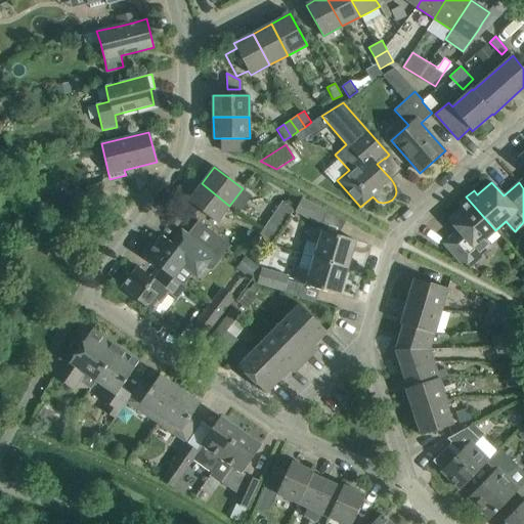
[(229,206),(202,183),(188,201),(217,222),(229,206)]
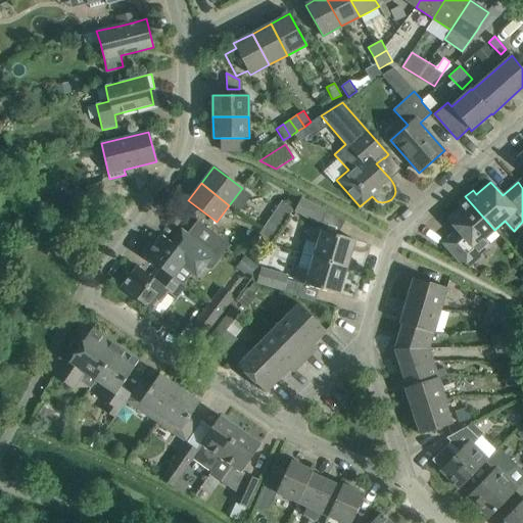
[(484,239),(494,230),(465,196),(458,203),(461,207),(447,220),(457,231),(443,243),(461,264),(463,260),(468,267),(481,255),(479,254),(490,245),(484,239)]
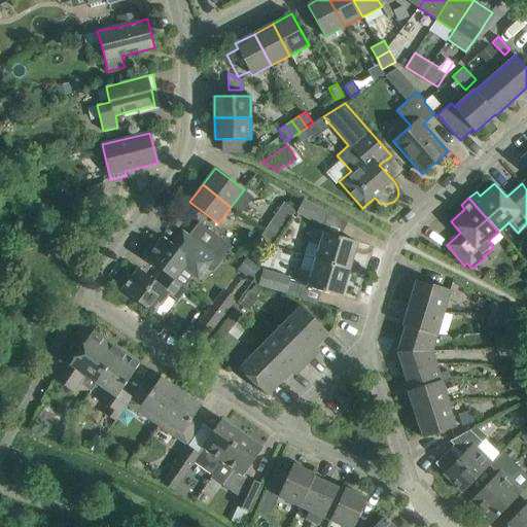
[(296,213),(320,225),(327,212),(304,199),(296,213)]
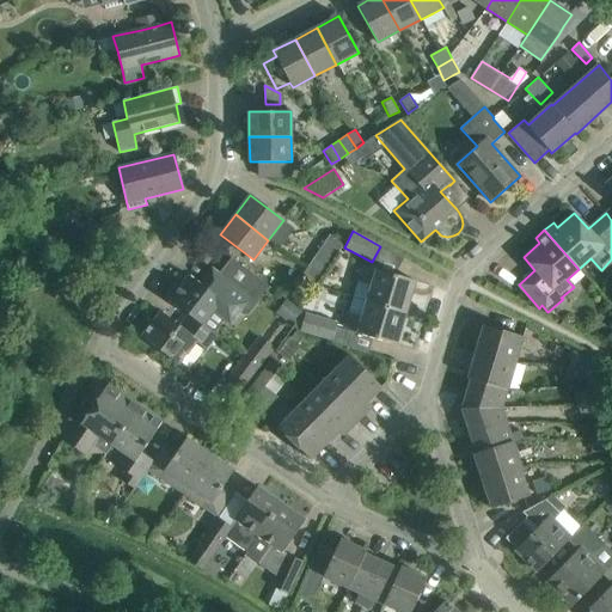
[(330,236),(310,265),(323,275),(343,245),(330,236)]
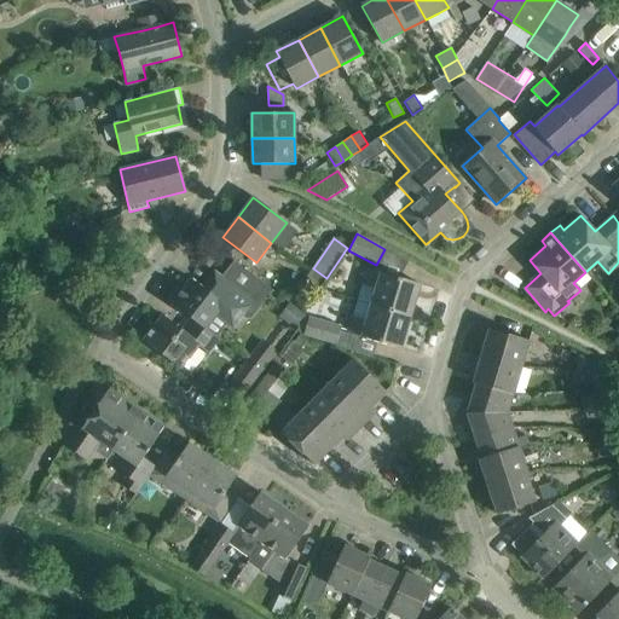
[(191,318),(204,328),(215,314),(232,328),(265,284),(233,260),(209,293),(191,278),(183,289),(179,287),(169,299),(173,301),(172,304),(191,318)]
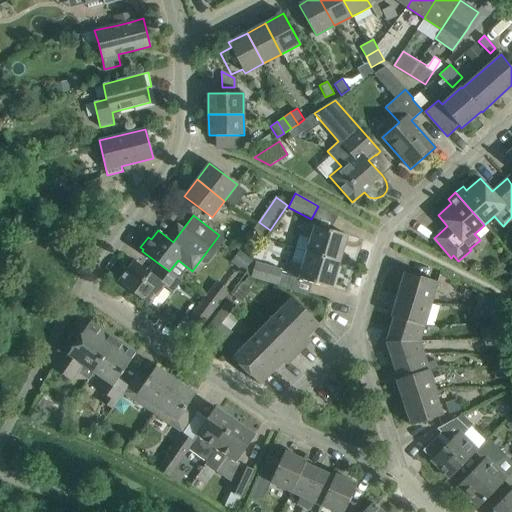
[(261,243),(270,230),(259,222),(254,229),(255,230),(251,236),(261,243)]
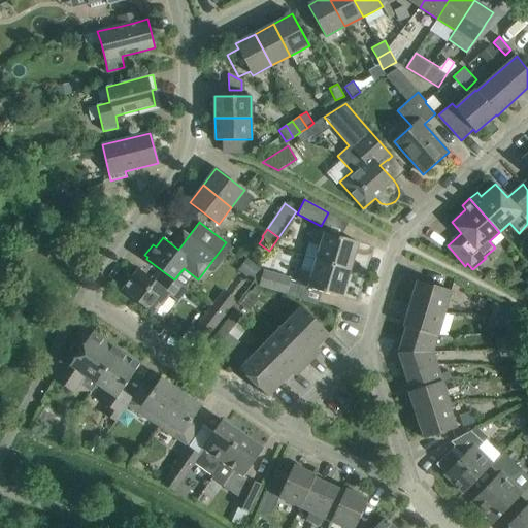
[(312,229),(308,242),(321,246),(317,260),(350,270),(358,242),(312,229)]
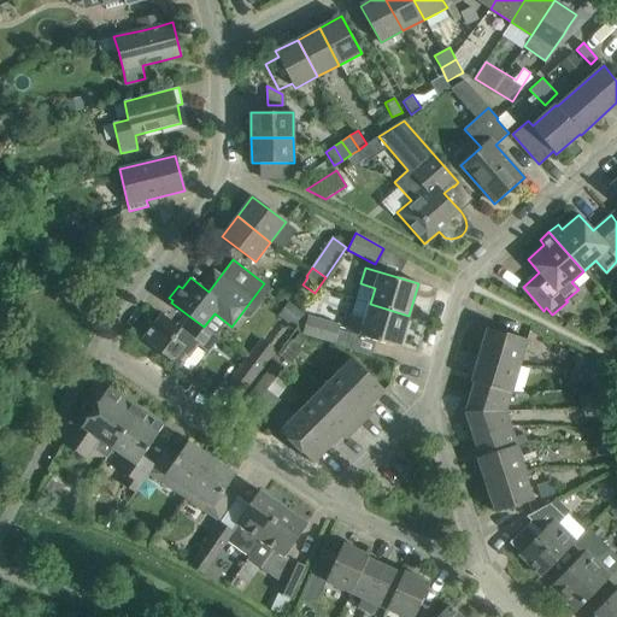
[(351,316),(346,331),(399,347),(409,316),(370,304),(365,319),(351,316)]
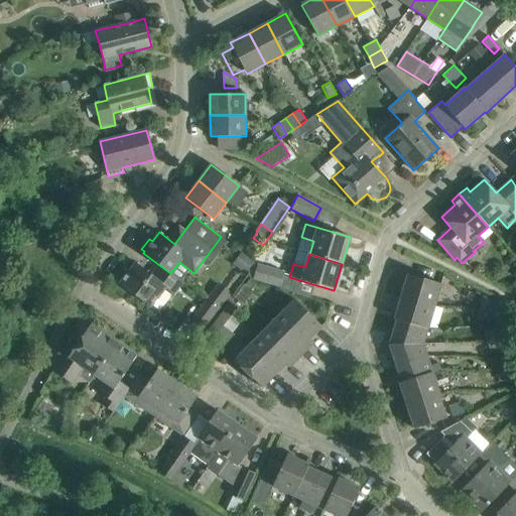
[(252,277),(254,274),(253,279),(280,287),(284,272),(257,264),(257,265),(253,261),(246,272),(252,277)]
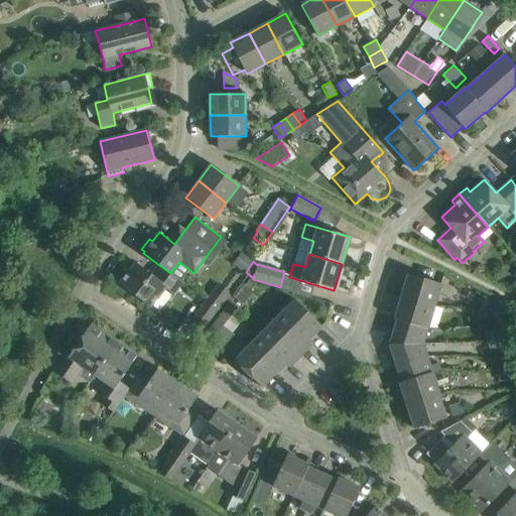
[(181,282),(170,273),(159,265),(152,274),(136,262),(120,283),(150,307),(165,288),(172,294),(181,282)]
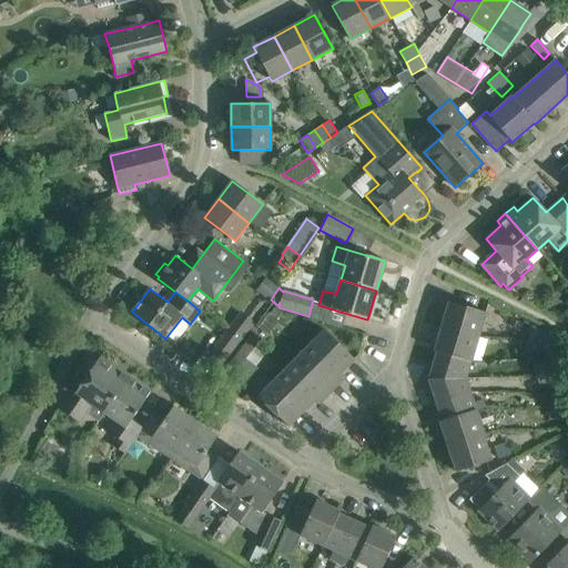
[(448,302),(442,326),(478,336),(479,334),(482,324),(485,315),(485,312),(448,302)]
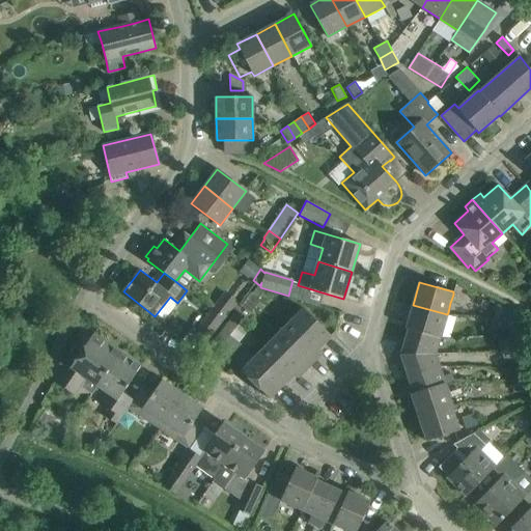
[(251,291),(246,299),(256,306),(261,299),(251,291)]
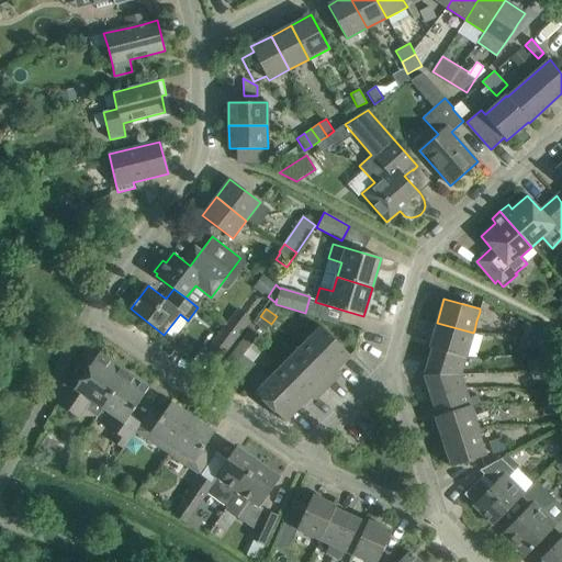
[(255,323),(266,332),(271,324),(260,316),(255,323)]
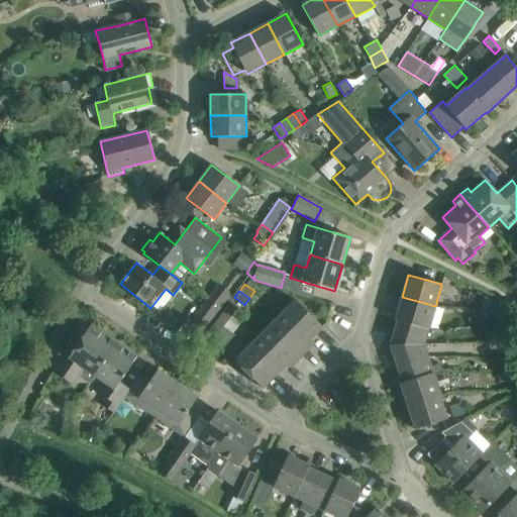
[(402,297),(396,318),(429,327),(429,325),(435,307),(435,306),(402,297)]
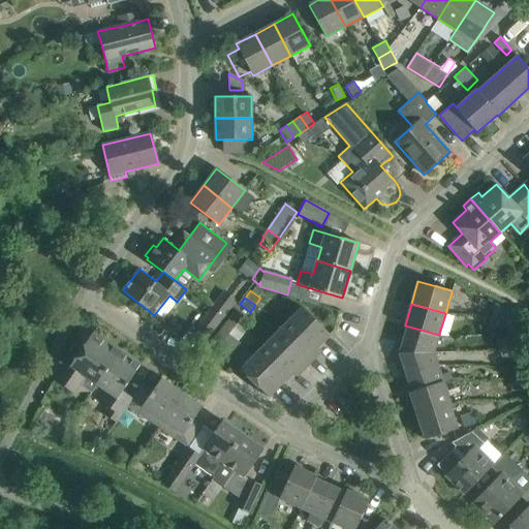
[(495,304),(492,314),(504,318),(508,309),(495,304)]
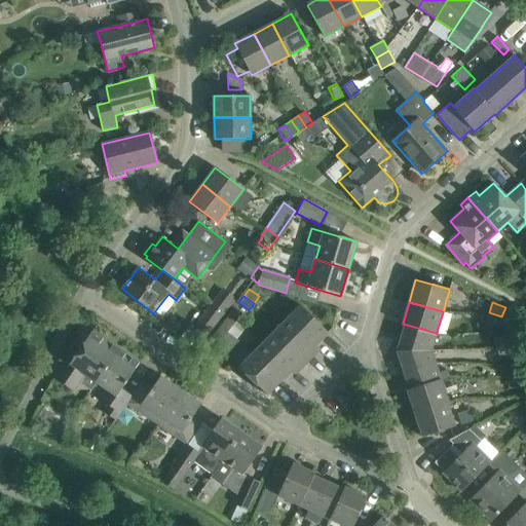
[(315,345),(328,333),(300,305),(252,354),(243,347),(227,363),(238,374),(242,371),(267,395),(291,370),(294,374),(320,348),(315,345)]
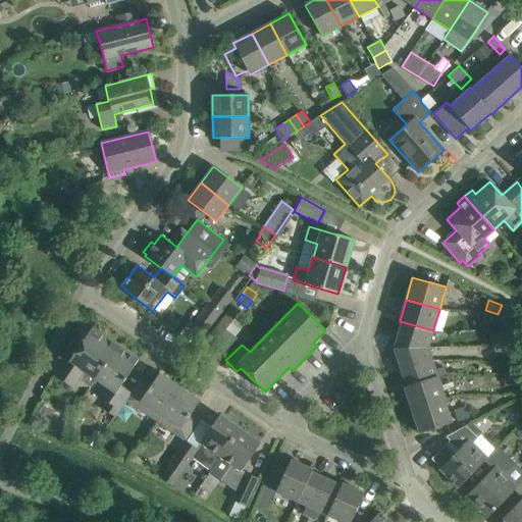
[(201,337),(219,314),(208,305),(190,329),(201,337)]
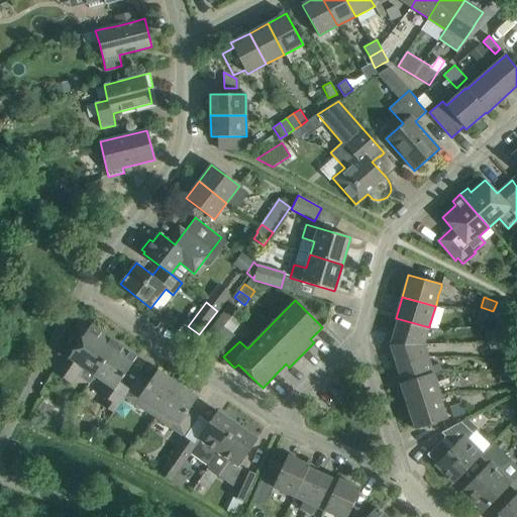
[(200,343),(217,356),(233,335),(225,328),(239,310),(231,303),(200,343)]
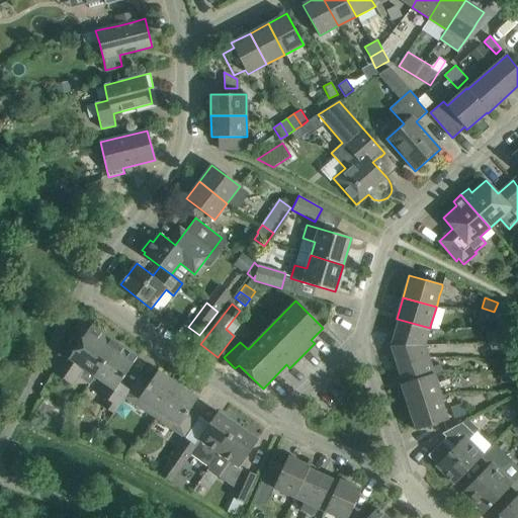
[(482,308),(479,318),(491,322),(494,312),(482,308)]
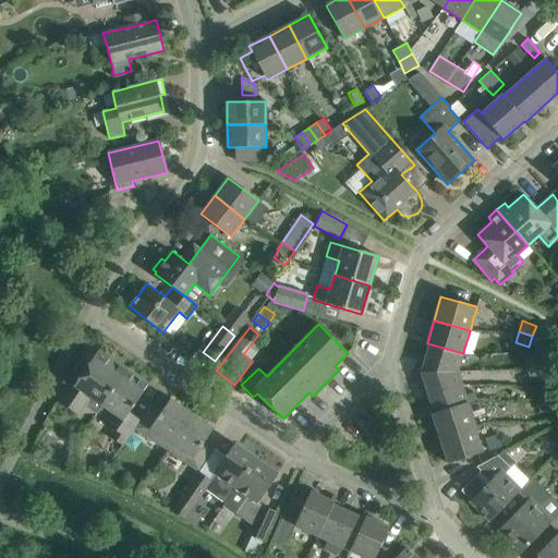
[(458,372),(463,353),(427,343),(426,344),(428,346),(422,367),(417,366),(415,373),(458,372)]
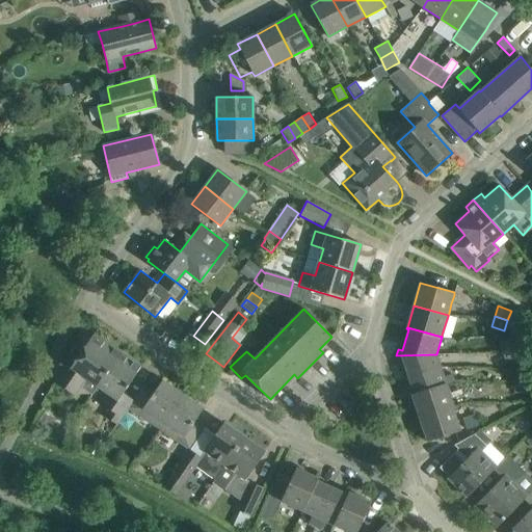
[(86,378),(98,387),(121,352),(94,334),(87,343),(84,340),(78,350),(81,352),(71,367),(68,365),(55,382),(74,396),(86,378)]
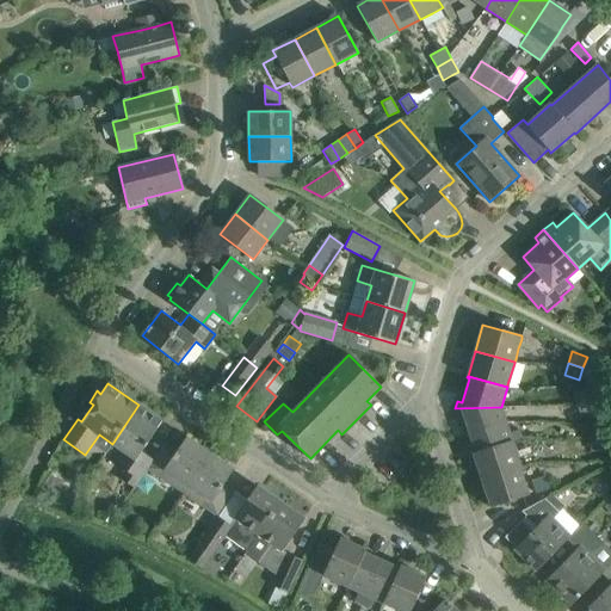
[(581,390),(573,394),(576,405),(591,400),(587,388),(581,390)]
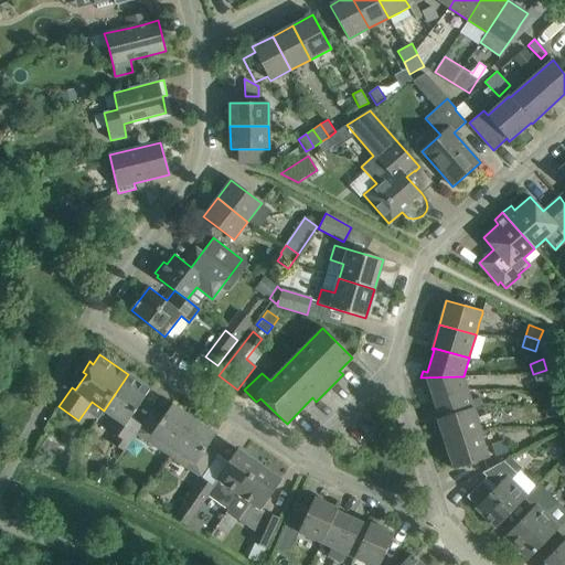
[(546,370),(533,374),(537,385),(551,380),(546,370)]
